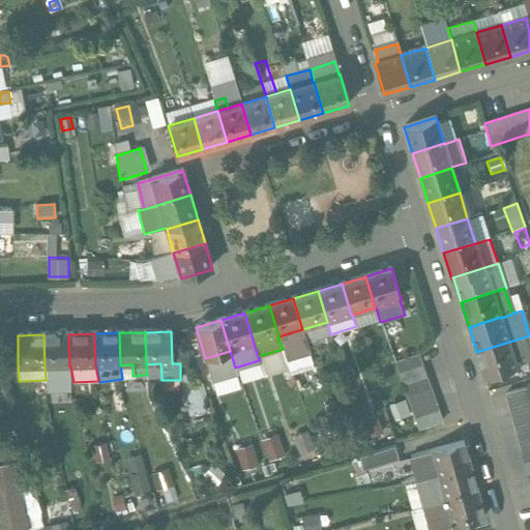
[(68,334),(43,334),(45,367),(46,380),(47,384),(74,383),(74,382),(70,366),(69,366),(68,334)]
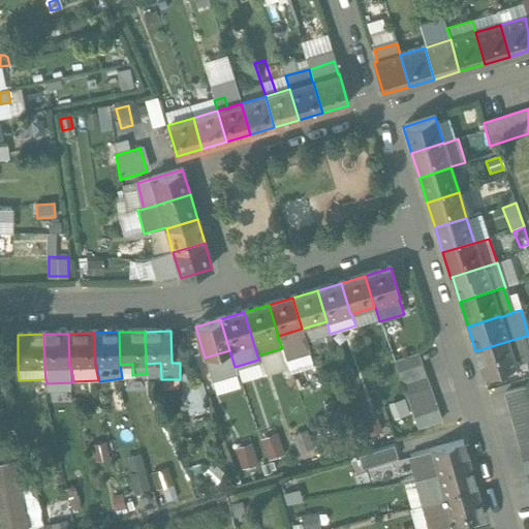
[(18,336),(4,337),(5,363),(18,363),(18,336)]
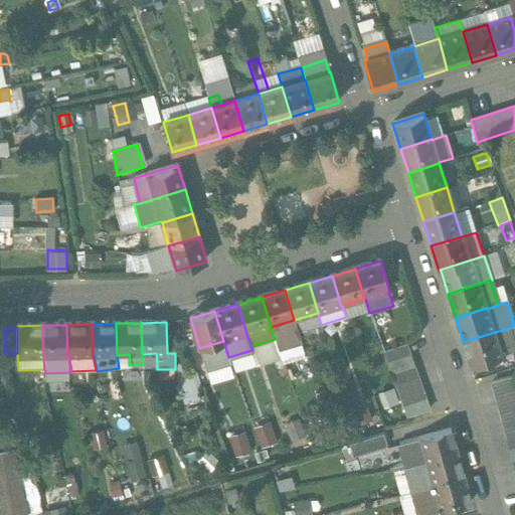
[(508,328),(463,342),(471,367),(502,357),(501,356),(513,352),(510,342),(512,341),(508,330),(508,328)]
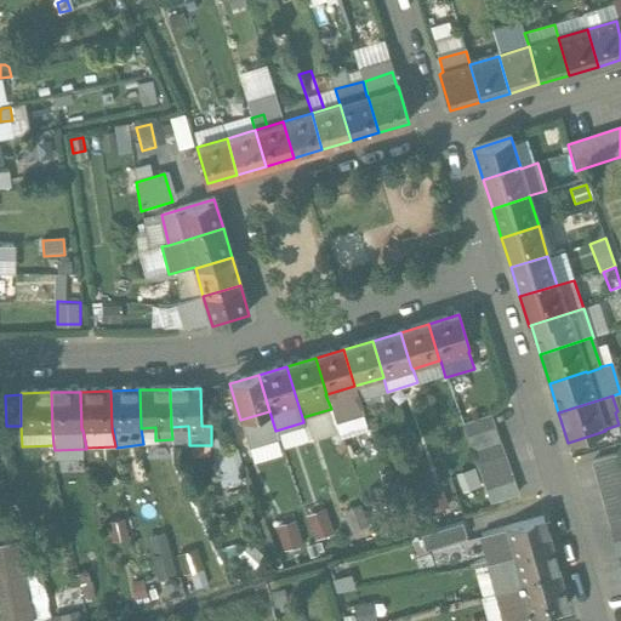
[(490,416),(463,426),(468,439),(495,429),(490,416)]
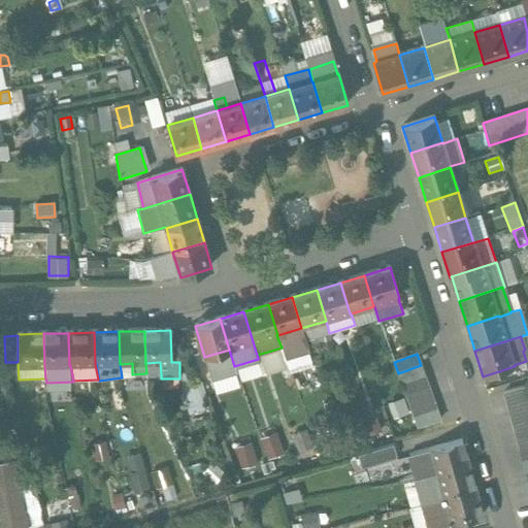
[(421,365),(398,373),(402,385),(424,376),(421,365)]
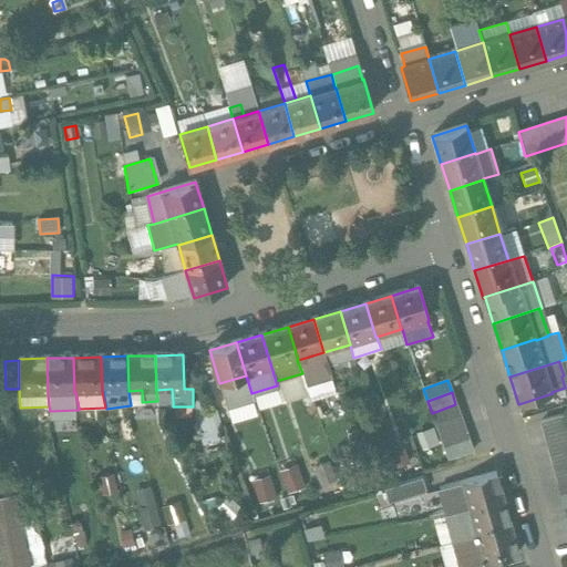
[(455,404),(432,413),(435,424),(460,416),(455,404)]
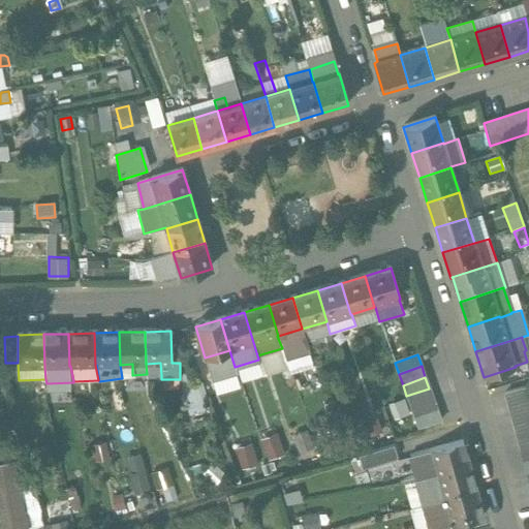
[(188,408),(190,414),(201,411),(200,405),(208,403),(201,384),(182,390),(183,395),(189,393),(193,406),(188,408)]
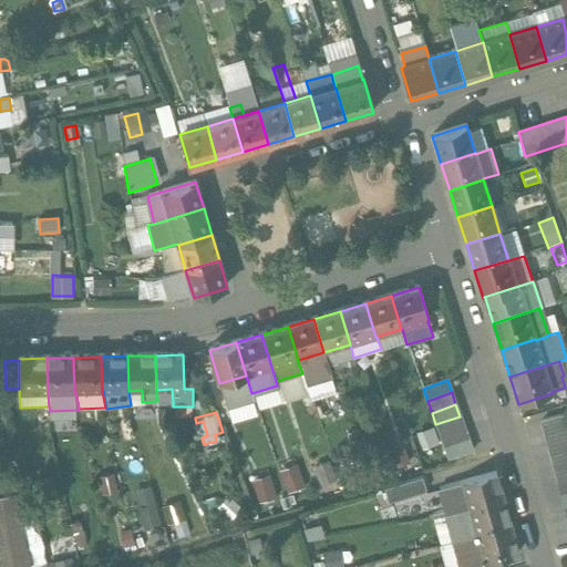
[(563,415),(542,422),(545,434),(566,429),(563,415)]
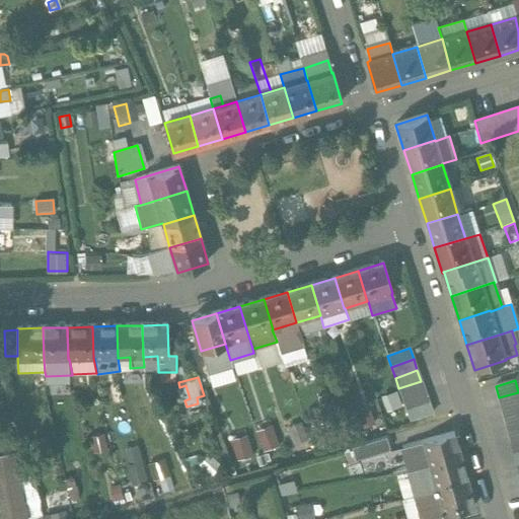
[(421,381),(398,388),(402,399),(425,391),(421,381)]
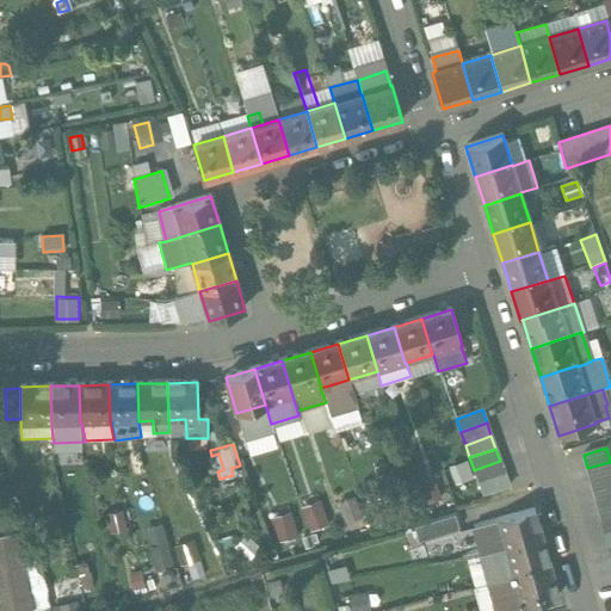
[(500,461),(474,470),(479,483),(505,474),(500,461)]
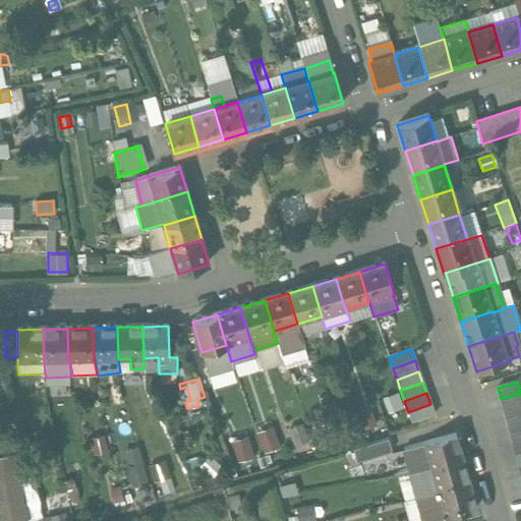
[(520,396),(520,394),(501,399),(504,409),(520,404),(520,396)]
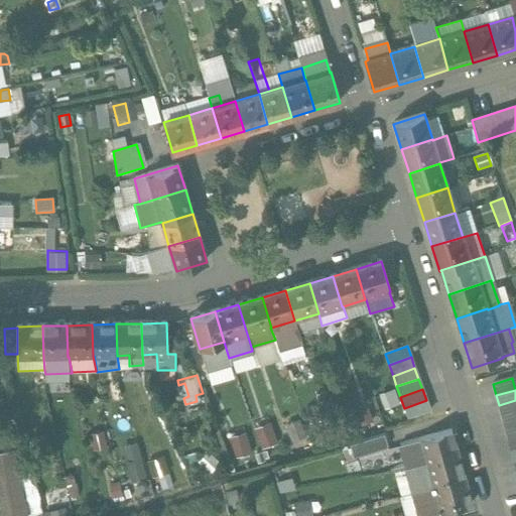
[(216,392),(206,395),(209,405),(219,402),(216,392)]
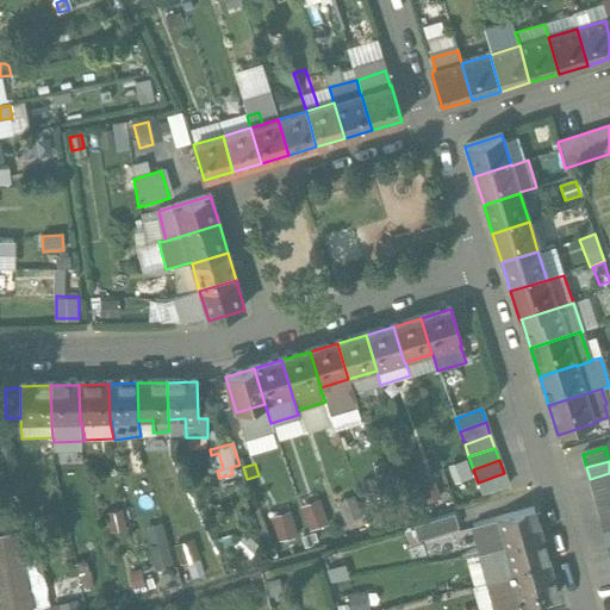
[(504,473),(478,483),(483,496),(509,486),(504,473)]
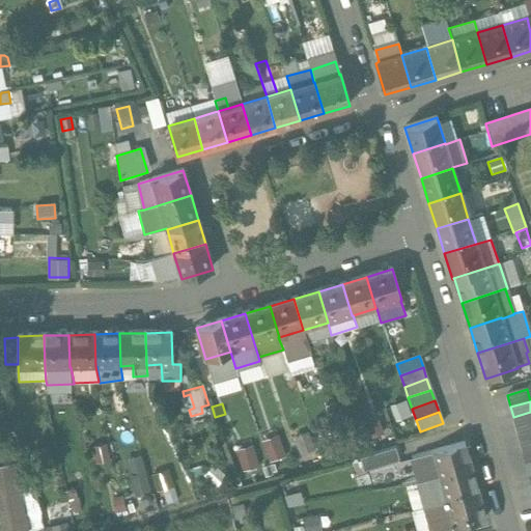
[(530,412),(513,417),(516,428),(530,423),(530,412)]
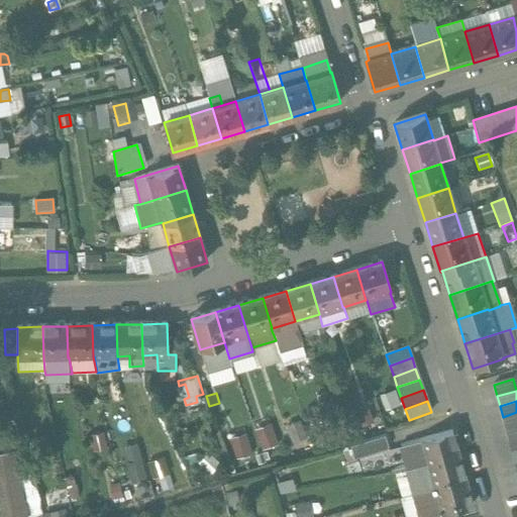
[(516,412),(503,417),(506,427),(516,424),(516,412)]
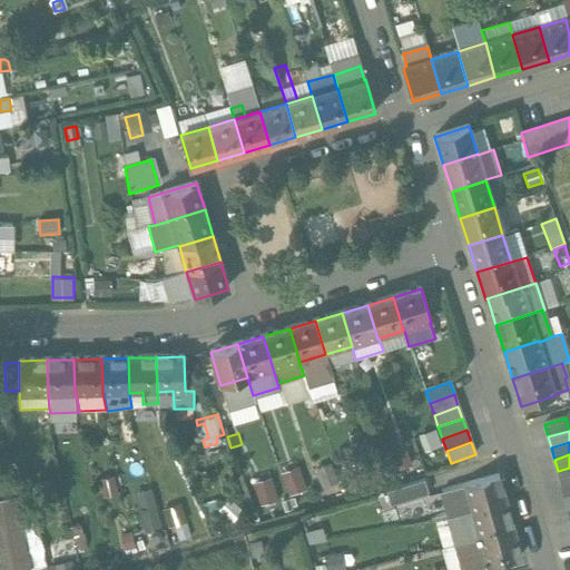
[(298,465),(283,471),(292,494),(307,488),(298,465)]
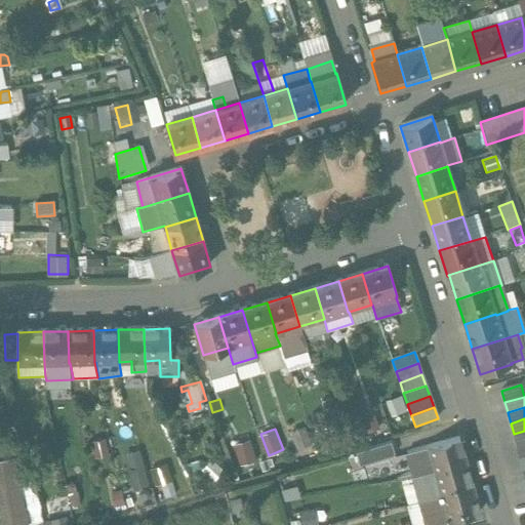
[(524,431),(514,434),(517,446),(524,443),(524,431)]
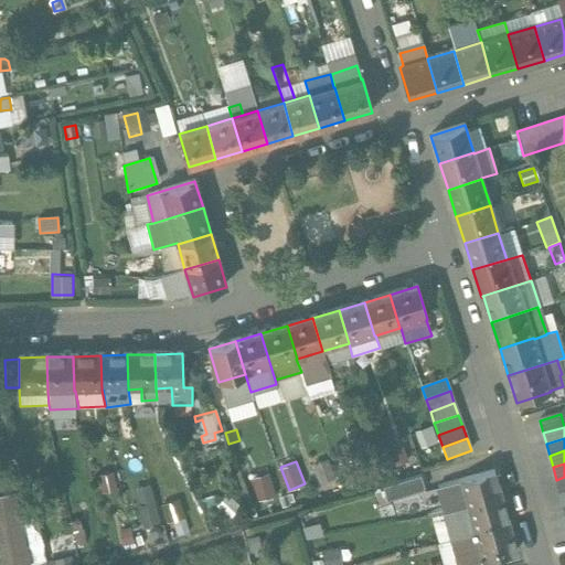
[(328,466),(316,470),(320,483),(332,479),(328,466)]
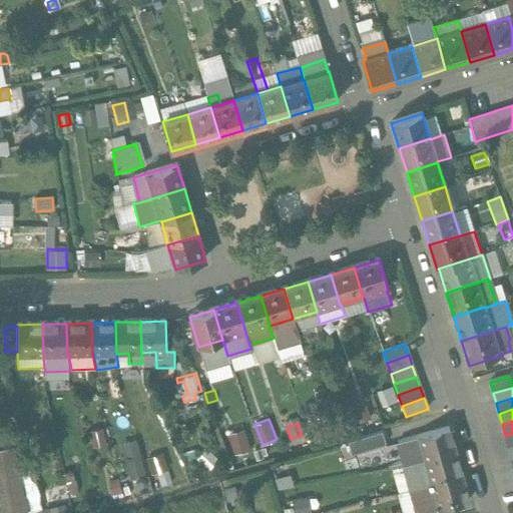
[(234,454),(251,449),(245,428),(228,433),(234,454)]
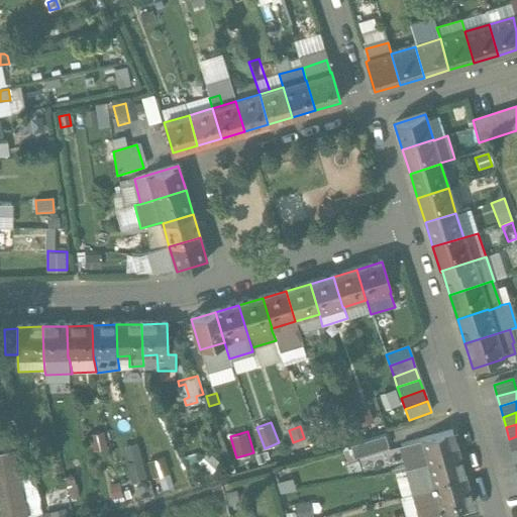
[(452,431),(400,445),(407,471),(458,456),(452,431)]
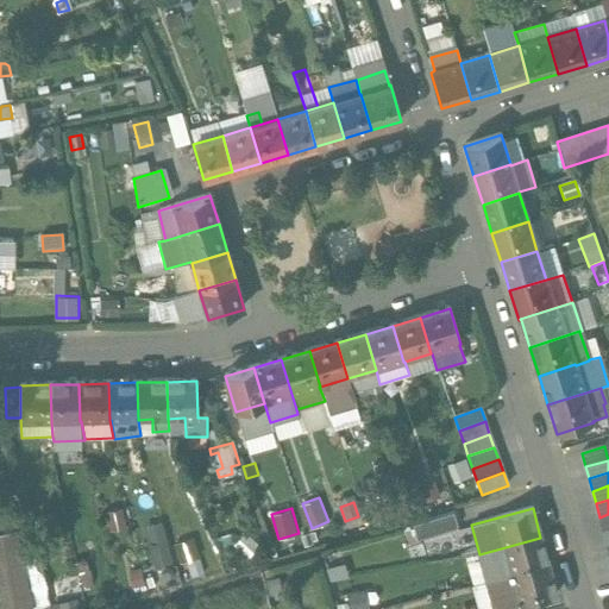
[(453,514),(413,526),(416,540),(458,527),(453,514)]
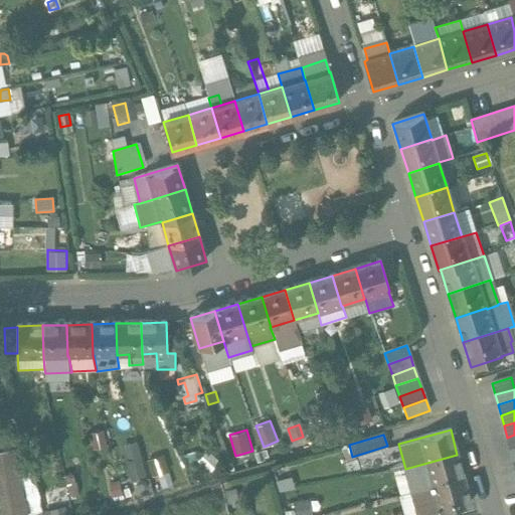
[(25,438),(0,443),(0,509),(1,514),(39,514),(40,513),(41,513),(25,438)]
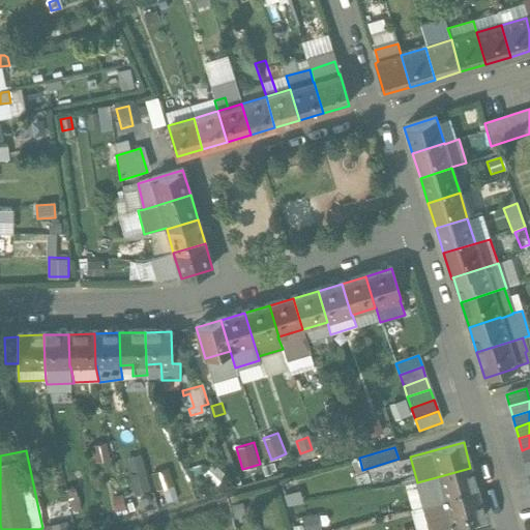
[(169,466),(146,470),(143,453),(127,457),(135,493),(172,487),(169,466)]
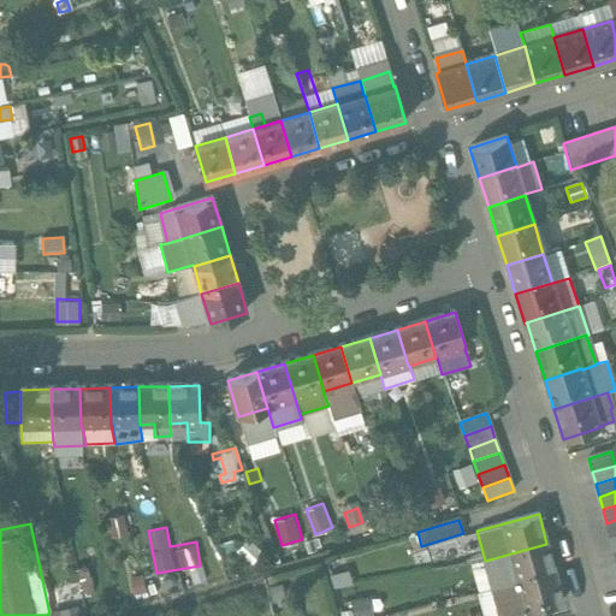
[(546,544),(485,561),(492,590),(555,572),(546,544)]
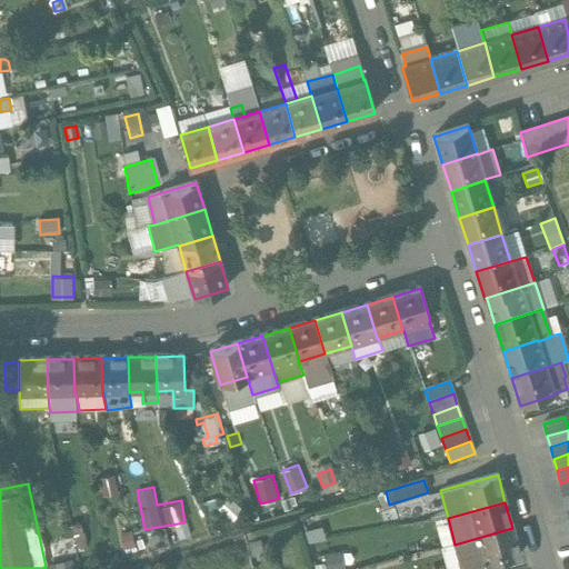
[(512,528),(455,545),(461,568),(468,568),(520,556),(512,528)]
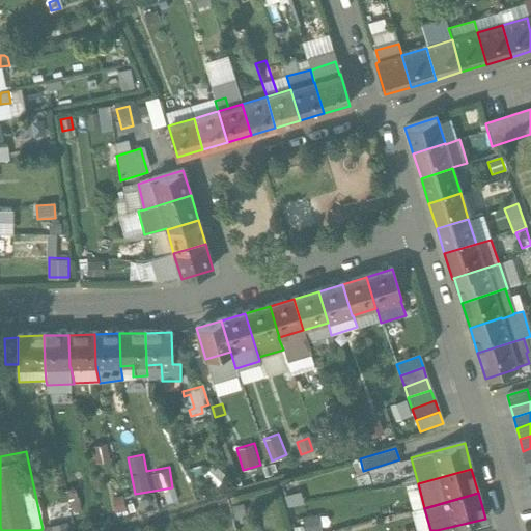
[(328,511),(312,515),(315,530),(319,530),(331,528),(328,511)]
